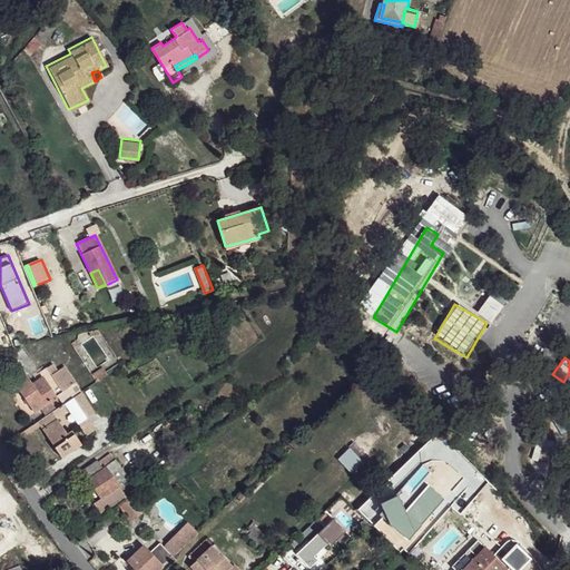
[(62,405),(68,402),(75,397),(69,390),(75,386),(64,369),(51,376),(47,370),(35,377),(38,382),(32,386),(46,405),(57,399),(62,405)]
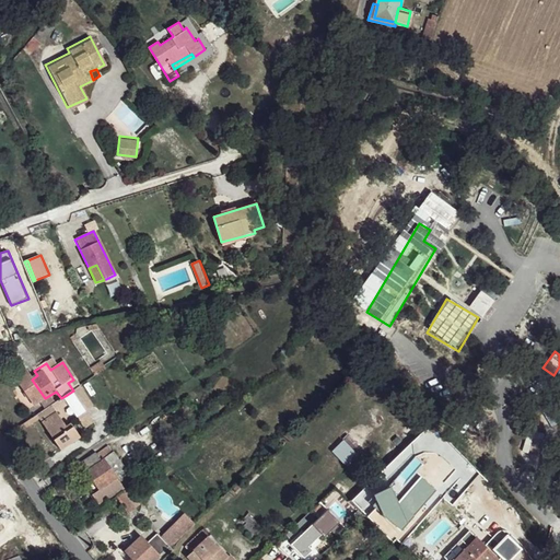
[(21,363),(13,368),(18,374),(25,370),(21,363)]
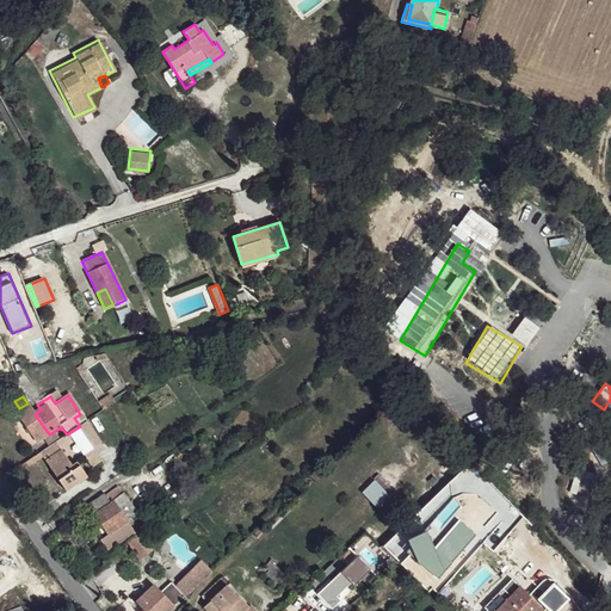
[(111,396),(99,405),(103,409),(115,401),(111,396)]
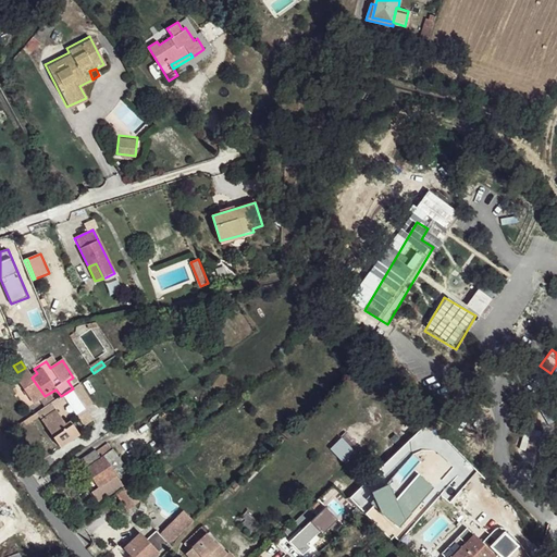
[(17,372),(14,375),(20,385),(22,384),(29,396),(27,397),(33,404),(45,396),(32,378),(25,368),(17,372)]
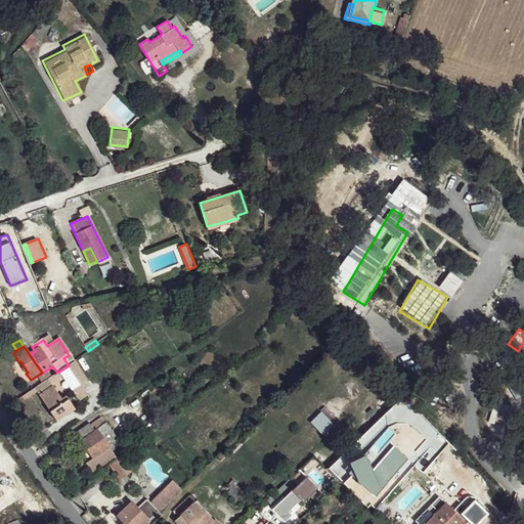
[(82,399),(91,393),(84,381),(90,377),(78,359),(69,365),(62,369),(82,399)]
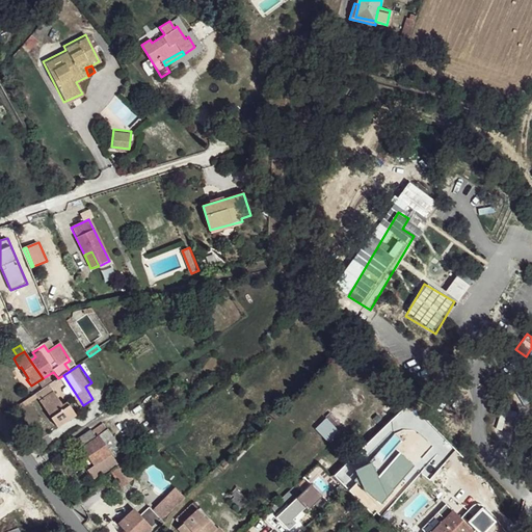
[(52,382),(38,393),(59,423),(78,410),(70,398),(65,401),(52,382)]
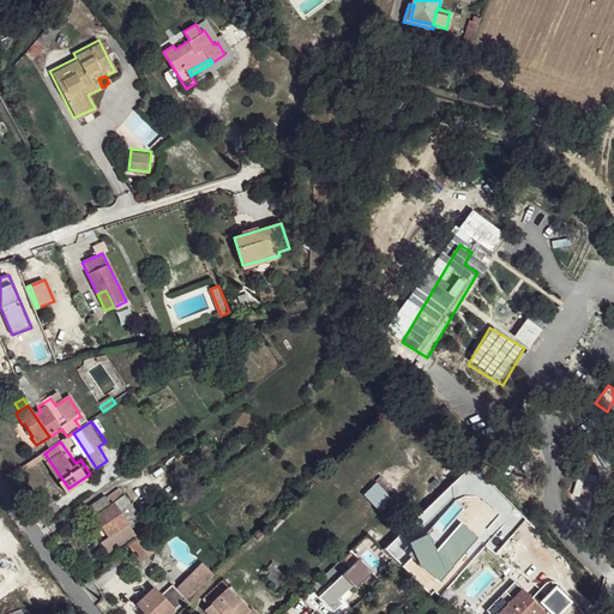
[(362,495),(377,510),(389,498),(375,483),(362,495)]
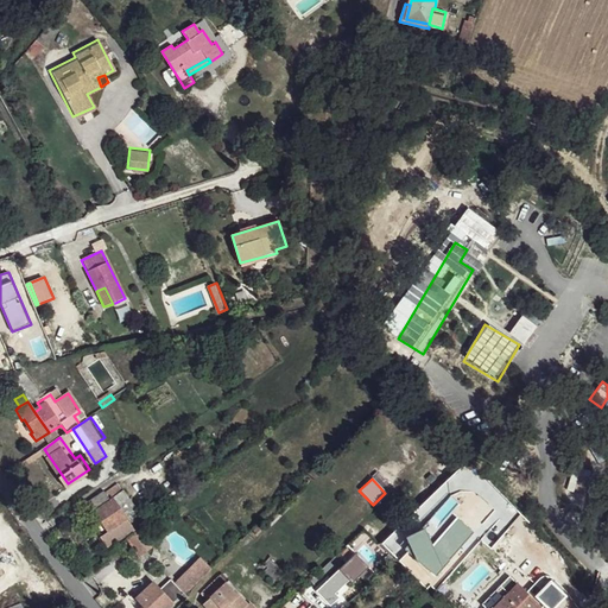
[(106,491),(89,501),(96,510),(94,511),(107,532),(100,536),(107,548),(135,529),(128,518),(139,510),(125,491),(112,499),(106,491)]
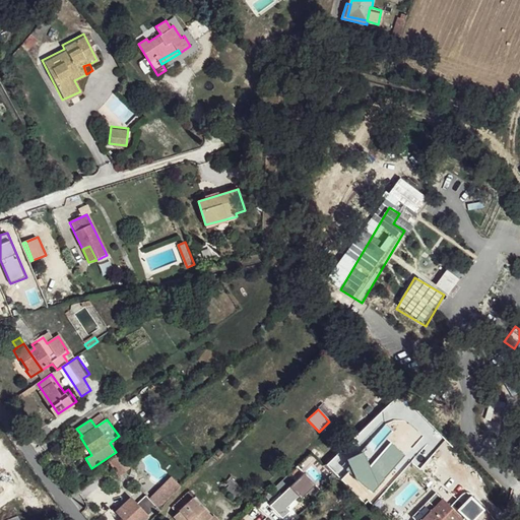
[(119,455),(114,458),(125,471),(126,473),(130,470),(119,455)]
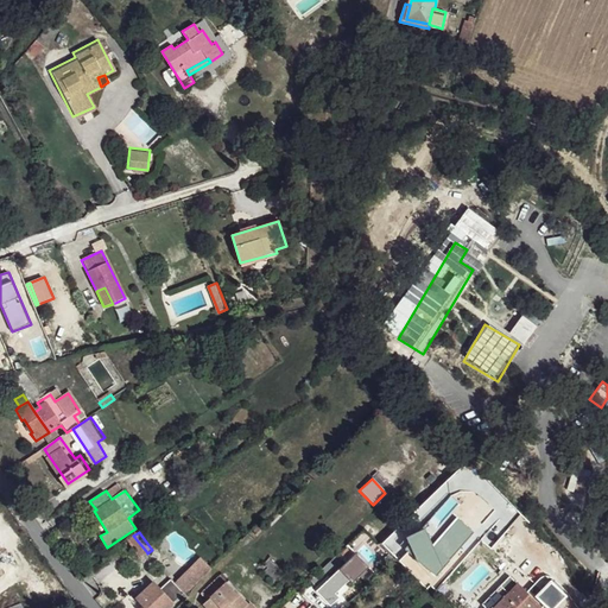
[(131,534),(122,542),(137,559),(146,551),(133,536),(131,534)]
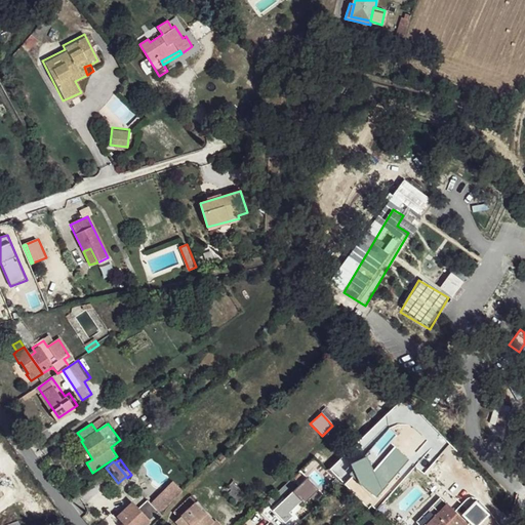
[(173,481),(151,502),(161,513),(184,491),(173,481)]
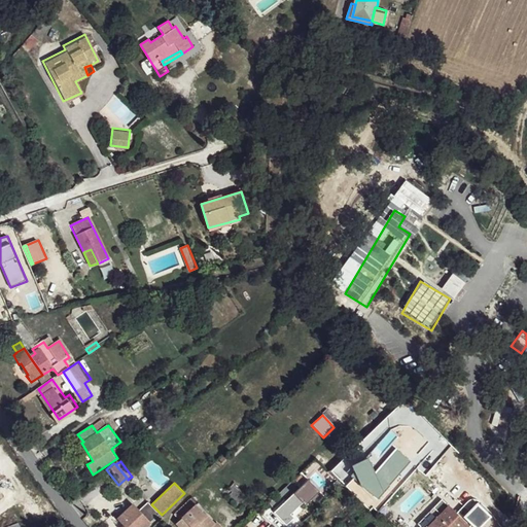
[(233,486),(225,494),(238,506),(246,498),(233,486)]
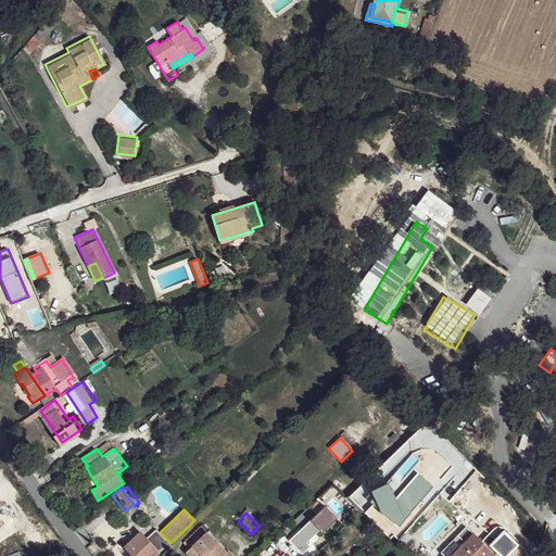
[(197,523),(178,541),(184,547),(187,545),(196,555),(214,555),(220,550),(197,523)]
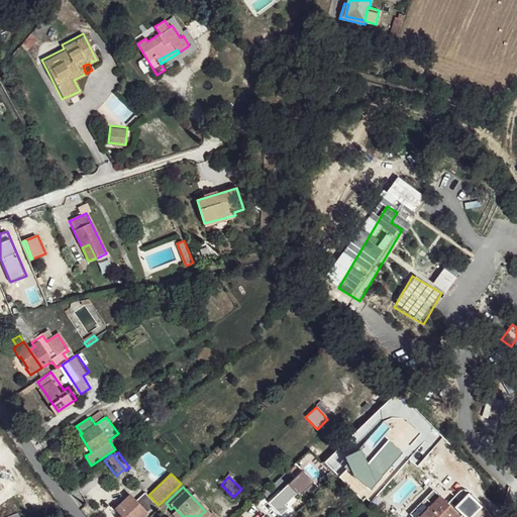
[(469,493),(455,507),(466,516),(473,516),(483,507),(469,493)]
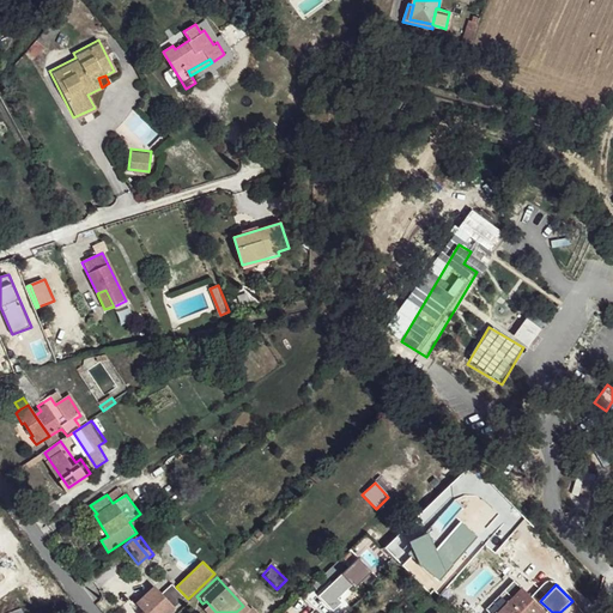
[(169,586),(159,594),(174,608),(183,600),(169,586)]
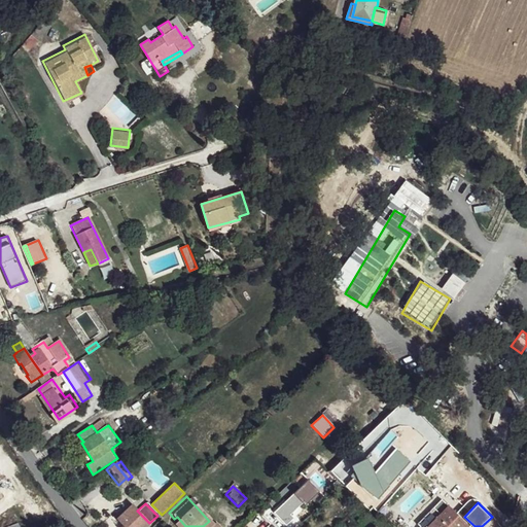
[(132,505),(116,519),(123,525),(120,526),(144,526),(149,523),(137,511),(132,505)]
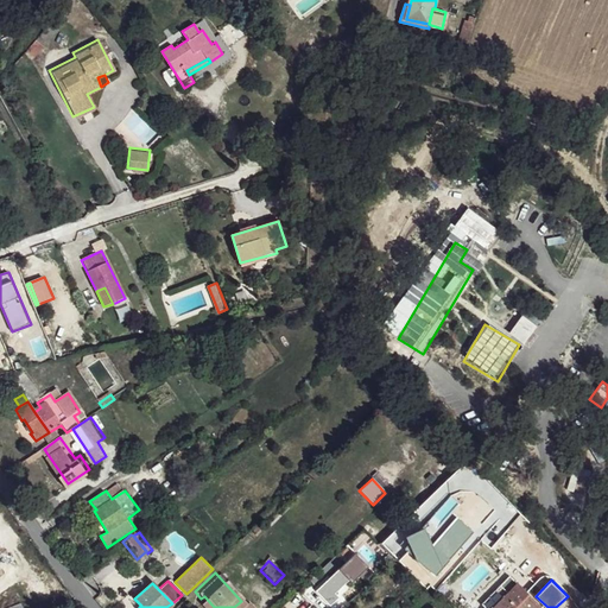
[(538,607),(539,607),(517,584),(493,607),(538,607)]
